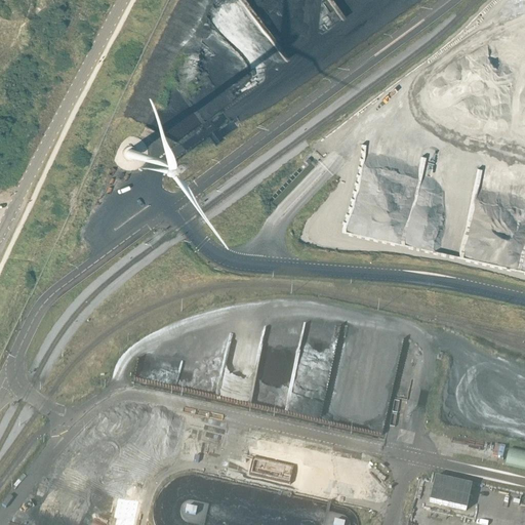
[(251,469),(257,440),(247,438),(245,449),(251,451),(247,468),(251,469)]
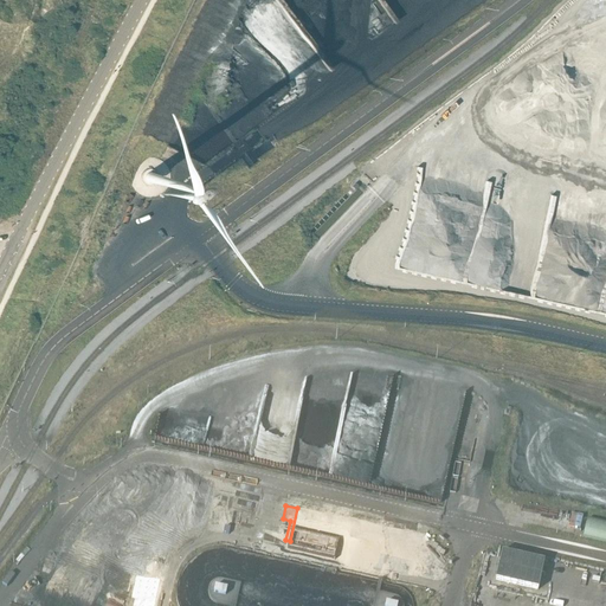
[(392,529),(300,509),(294,534),(387,554),(392,529)]
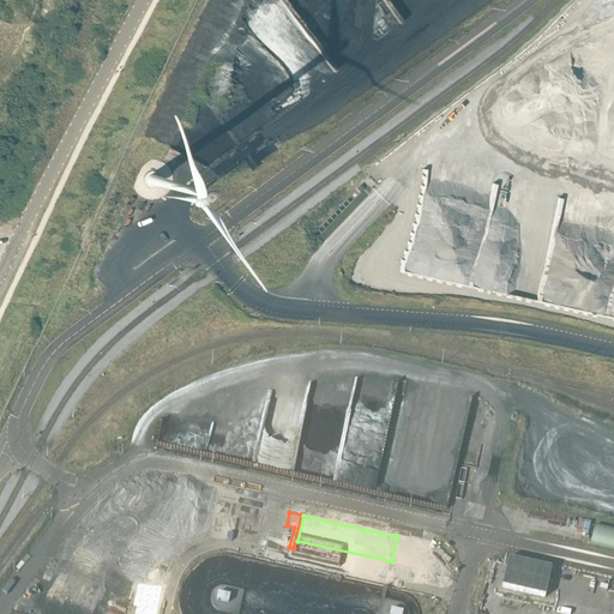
[(613,529),(595,525),(591,545),(613,548),(613,529)]
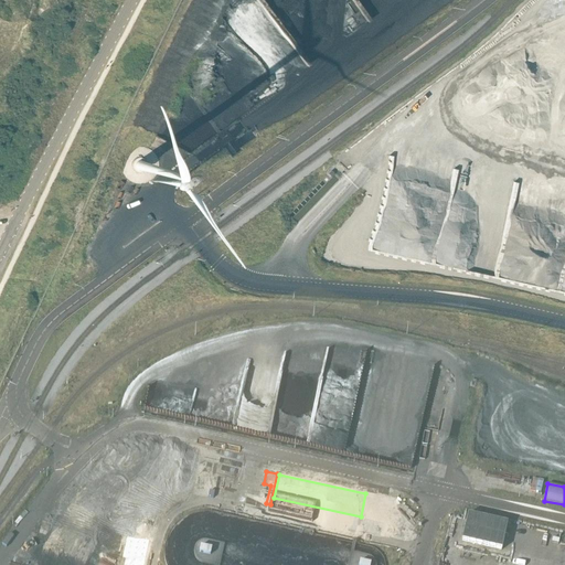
[(507,523),(467,514),(461,540),(461,541),(501,550),(507,523)]
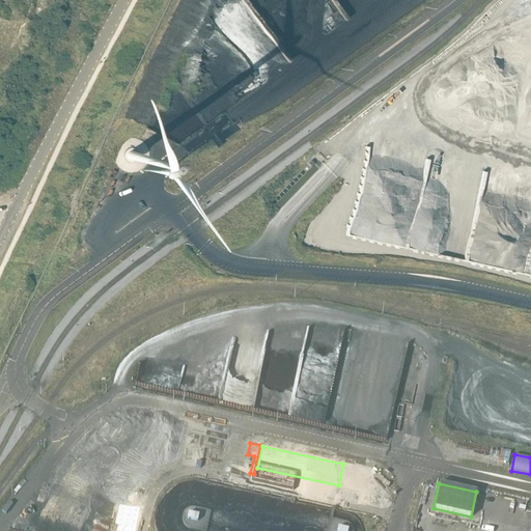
[(327,484),(324,497),(367,506),(370,494),(338,486),(327,484)]
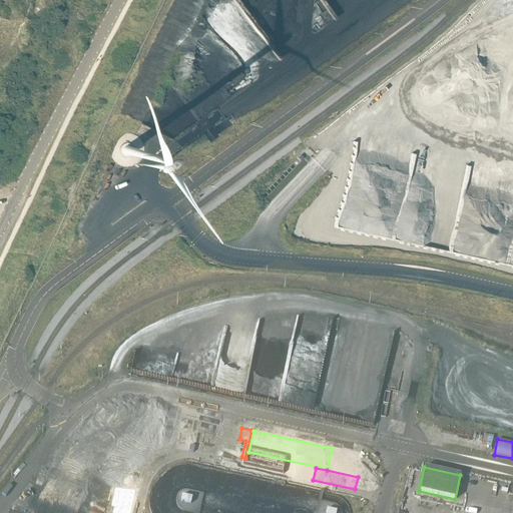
[(36,475),(34,484),(42,487),(44,477),(36,475)]
